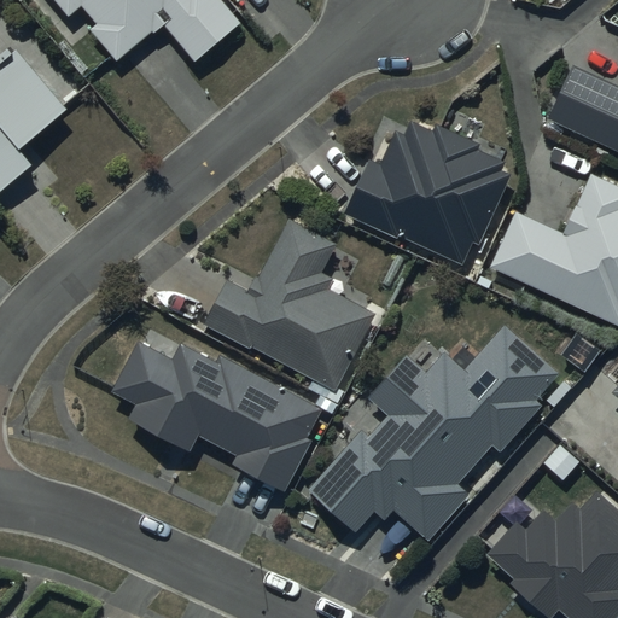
[(118,59),(163,21),(196,58),(240,19),(223,0),(58,0),(70,13),(83,3),(97,19),(89,27),(118,59)]
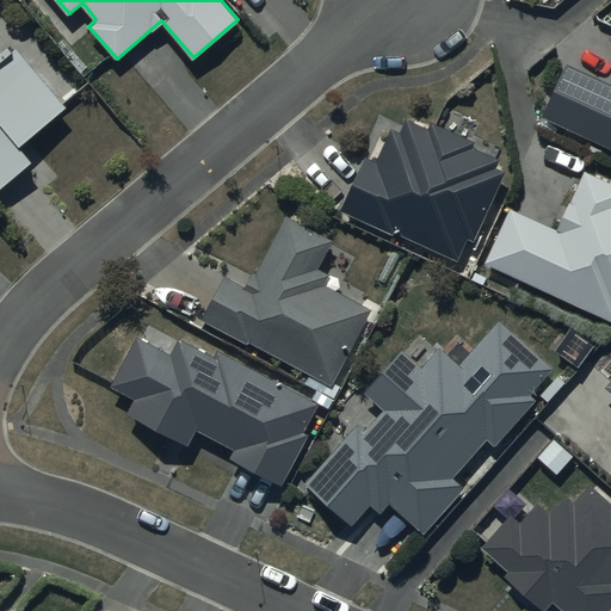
[(0,49),(0,186),(34,159),(20,142),(68,104),(17,43),(4,55),(0,49)]
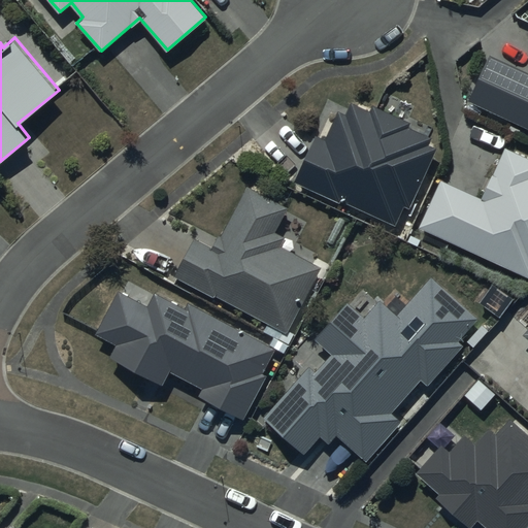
[(315,134),(294,180),(394,225),(397,216),(404,219),(436,146),(428,143),(430,137),(408,128),(410,122),(372,105),(370,109),(351,101),(345,111),(338,108),(325,139),(315,134)]
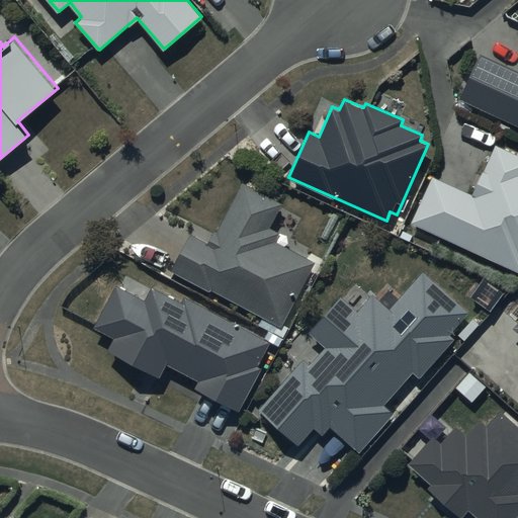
[(431,174),(411,221),(517,271),(517,154),(495,143),(471,192),(431,174)]
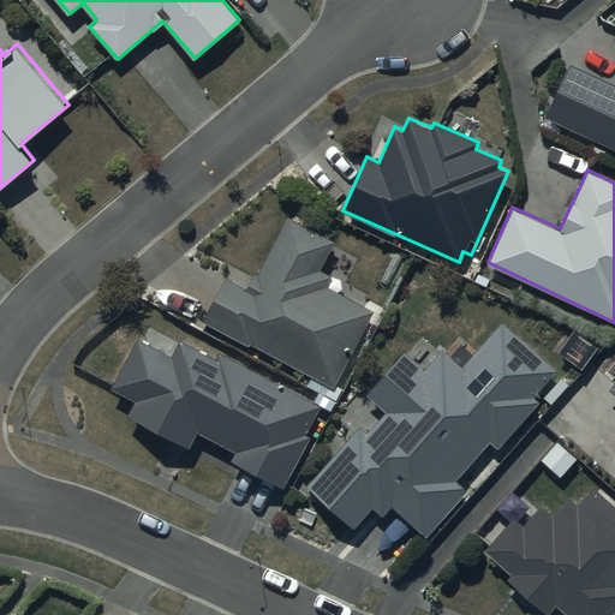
[(334,240),(286,218),(258,274),(251,272),(244,286),(224,276),(202,321),(248,342),(249,340),(333,386),(372,310),(327,286),(332,275),(320,269),(334,240)]
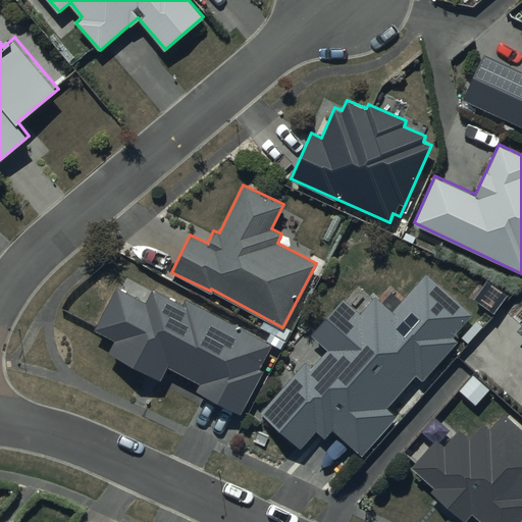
[(471,314),(425,272),(392,309),(374,293),(358,311),(342,296),(311,333),(328,348),(311,369),(304,363),(260,412),(300,449),(316,430),(324,437),(331,429),(361,456),(396,417),(385,408),(416,373),(421,379),(456,341),(452,336),(471,314)]
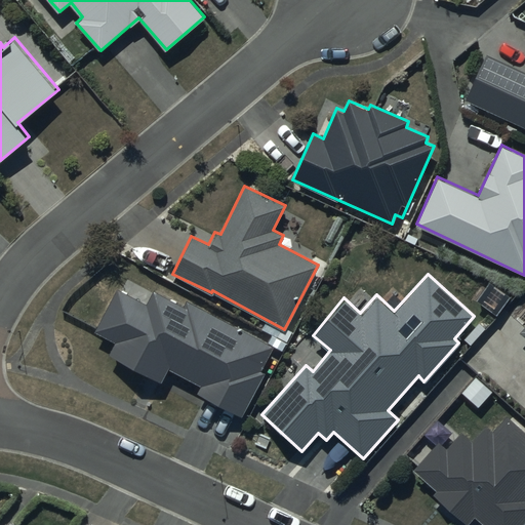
[(146,304),(115,287),(93,329),(115,340),(109,353),(162,380),(169,368),(200,385),(196,392),(241,415),(263,373),(258,371),(272,345),(186,299),(184,305),(153,289),(146,304)]
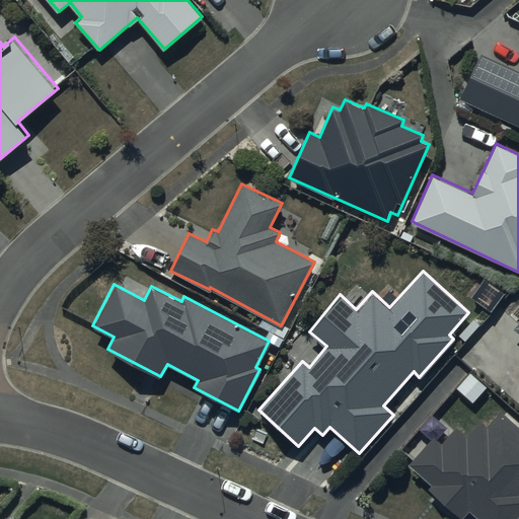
[(434,436),(409,463),(431,485),(429,488),(461,518),(470,510),(479,518),(516,518),(518,516),(518,426),(501,411),(488,426),(480,420),(468,434),(457,424),(441,442),(434,436)]
